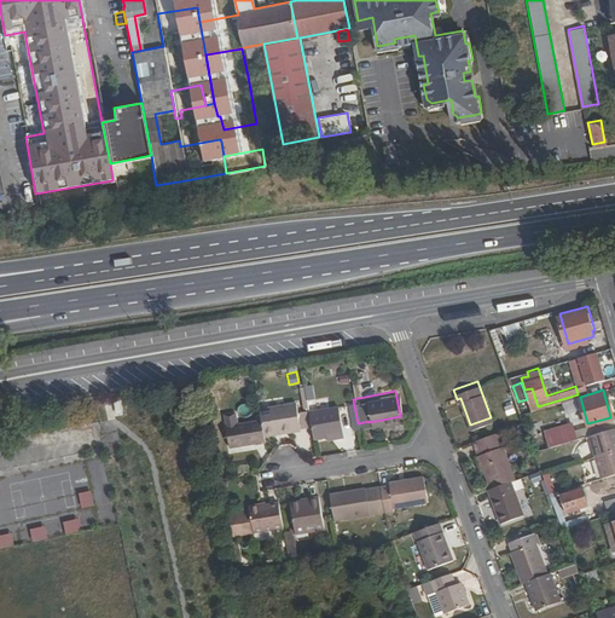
[(261,444),(261,440),(260,437),(296,431),(291,404),(256,410),(257,422),(233,427),(221,428),(225,449),(250,444),(251,446),(261,444)]
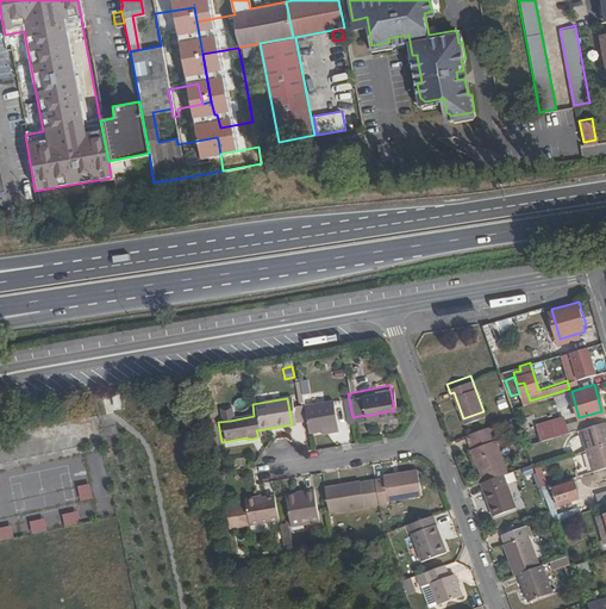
[(330,401),(300,405),(306,432),(318,429),(319,433),(336,429),(330,401)]
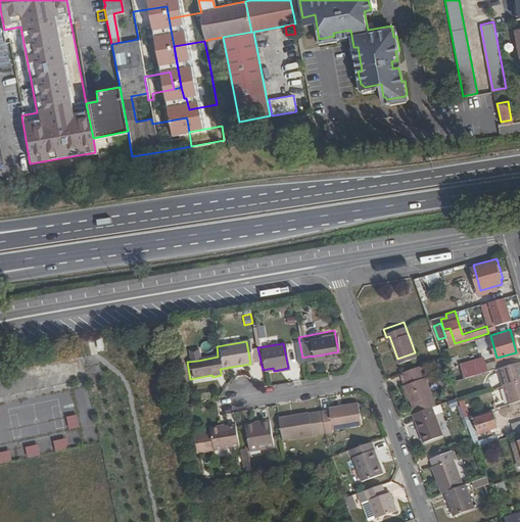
[(184,347),(187,362),(197,361),(194,345),(184,347)]
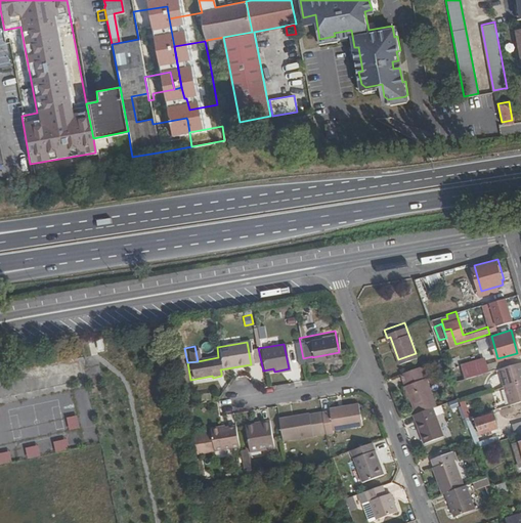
[(466,366),(469,375),(479,372),(493,367),(490,359),(466,366)]
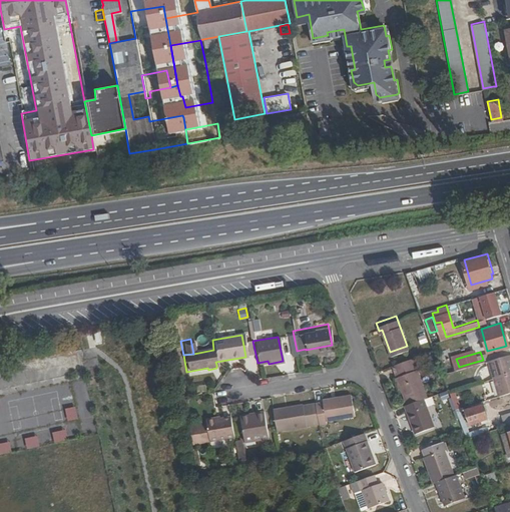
[(509,390),(509,352),(488,359),(498,394),(509,390)]
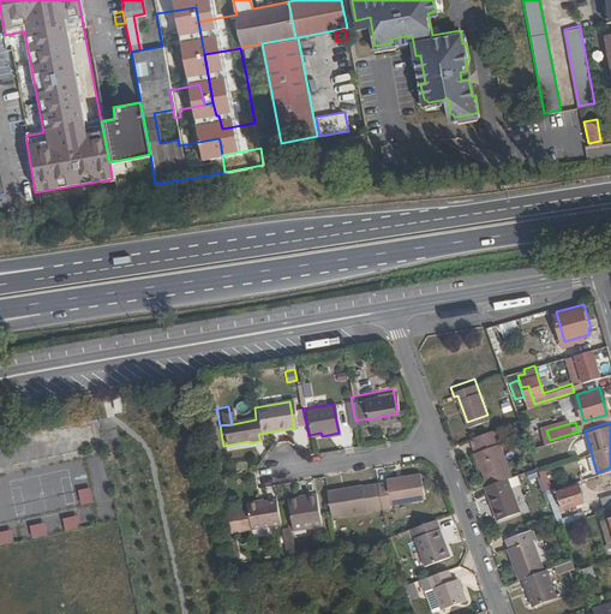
[(490,424),(466,433),(472,448),(477,464),(483,480),(481,480),(495,514),(516,506),(504,472),(508,471),(490,424)]
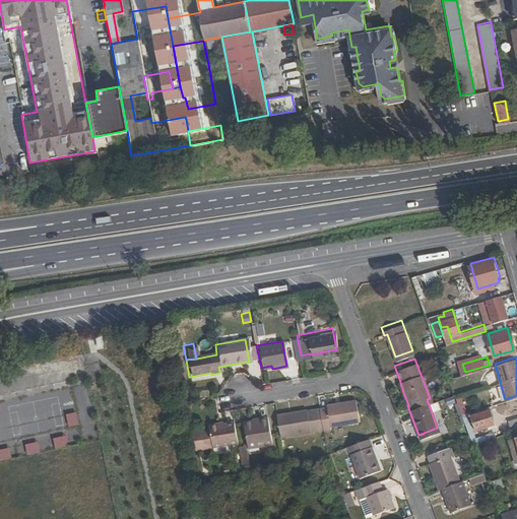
[(251,363),(246,364),(251,378),(256,376),(251,363)]
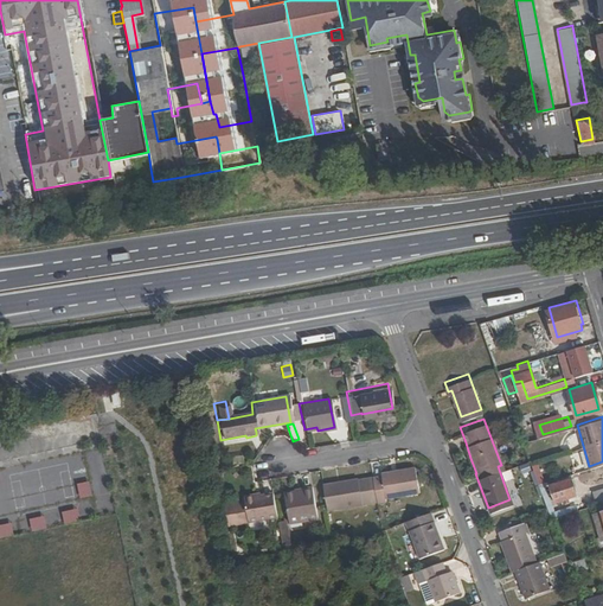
[(352,474),(319,480),(324,505),(373,496),(373,498),(383,496),(383,492),(415,486),(411,461),(378,467),(378,471),(369,473),(369,472),(353,476),(352,474)]
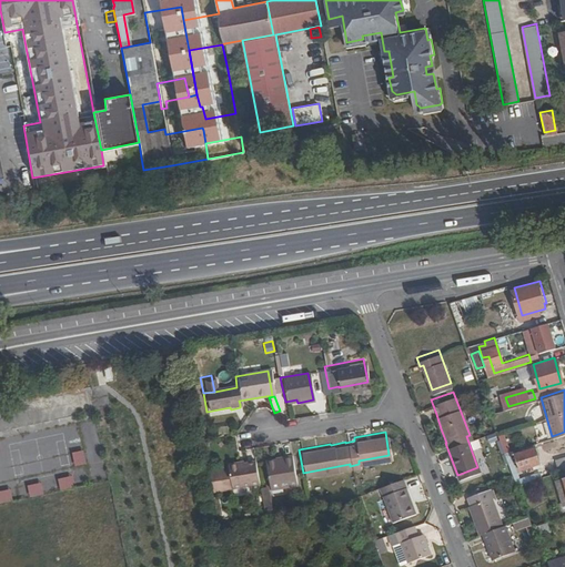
[(538,464),(533,446),(513,452),(518,469),(538,464)]
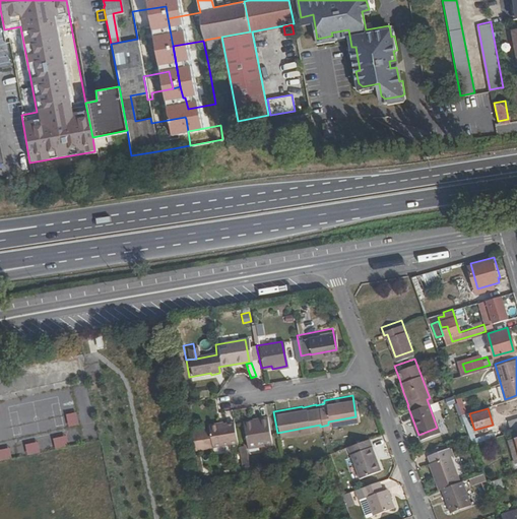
[(76,412),(66,412),(66,426),(77,425),(76,412)]
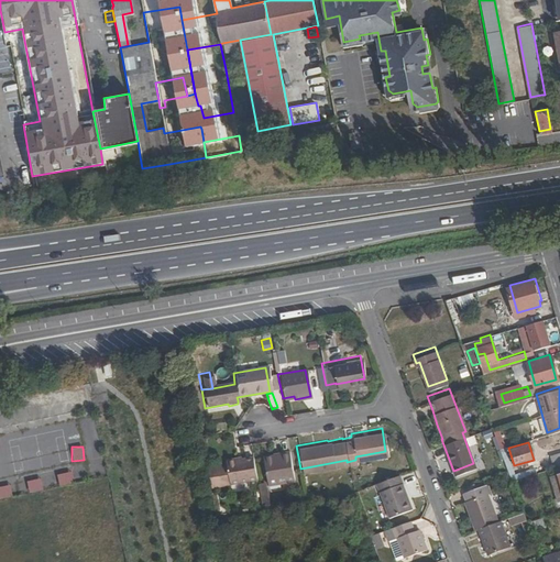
[(276,452),(260,455),(264,482),(292,476),(285,448),(276,450),(276,452)]
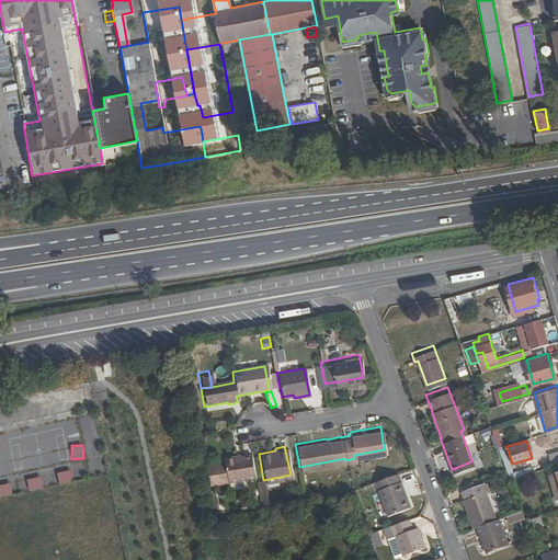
[(221,460),(204,465),(207,483),(216,481),(253,475),(249,453),(236,455),(221,458),(221,460)]
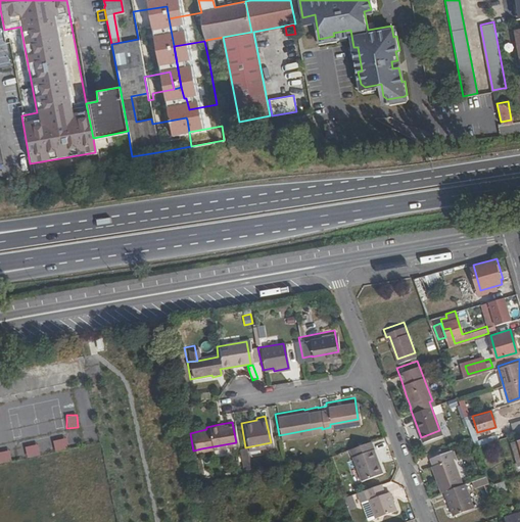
[(369,437),(348,445),(360,477),(381,470),(369,437)]
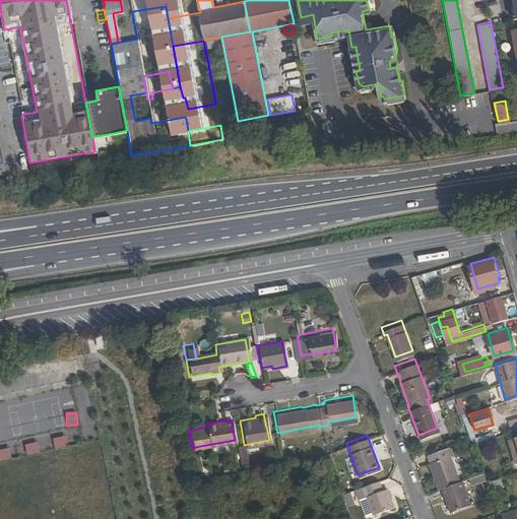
[(54,448),(66,447),(65,436),(52,437),(54,448)]
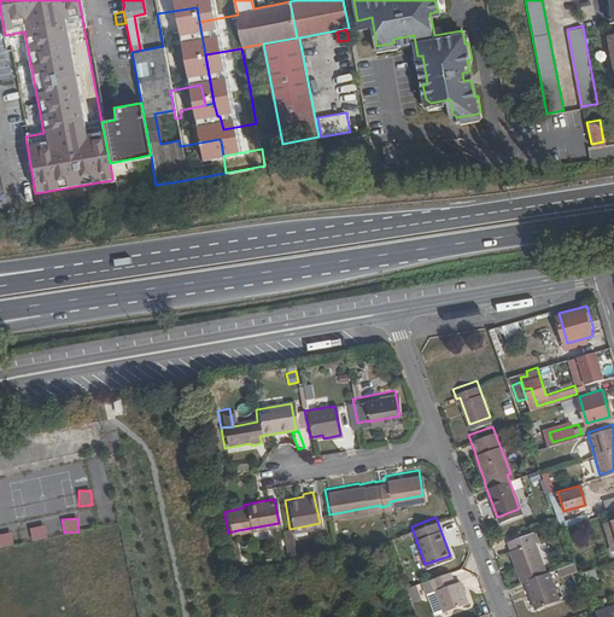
[(610,547),(613,546),(613,525),(613,521),(603,524),(610,547)]
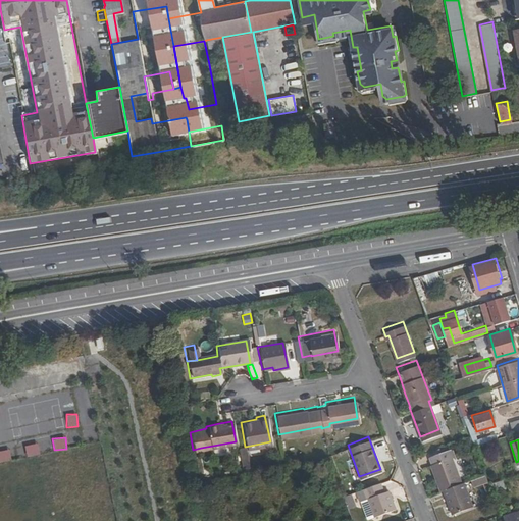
[(23,446),(27,456),(39,454),(36,443),(23,446)]
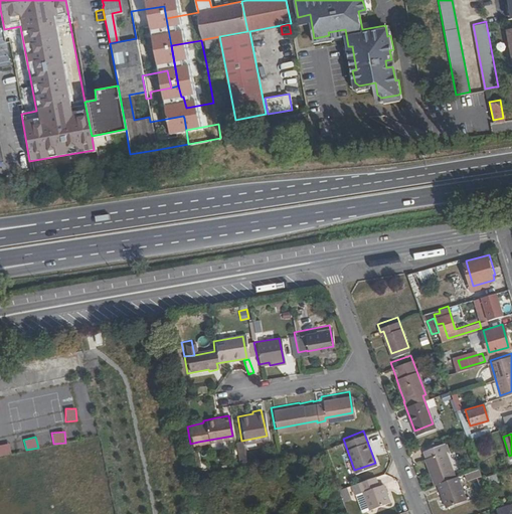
[(233,441),(237,462),(243,461),(238,440),(233,441)]
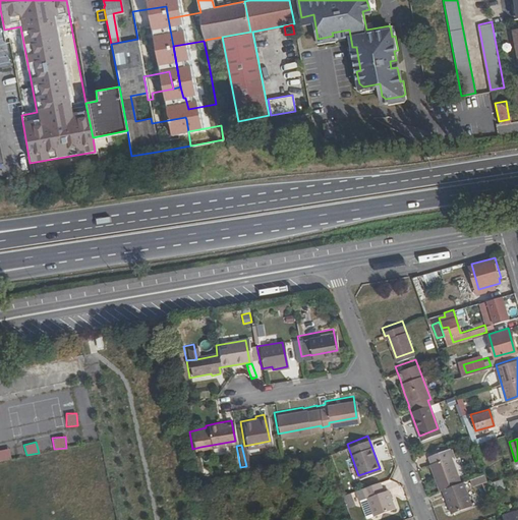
[(0,460),(9,460),(9,449),(0,449),(0,460)]
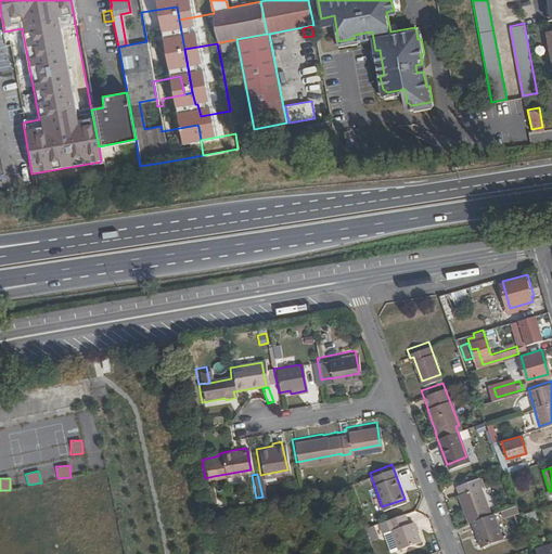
[(457,490),(465,518),(469,517),(478,543),(500,536),(491,509),(488,510),(478,482),(457,490)]
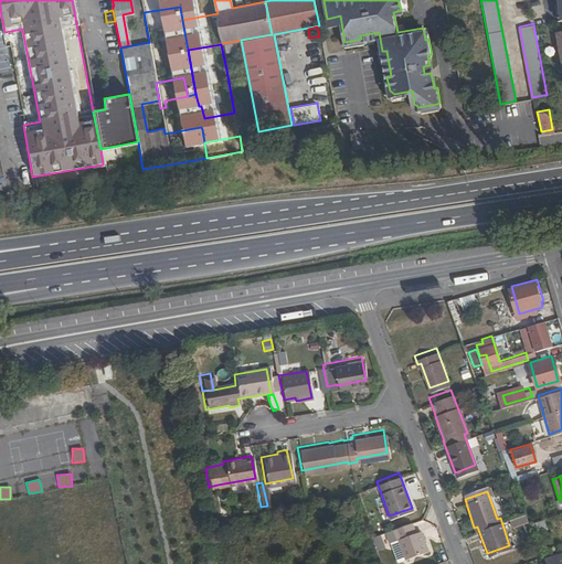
[(410,519),(393,524),(404,555),(426,547),(419,527),(413,529),(410,519)]
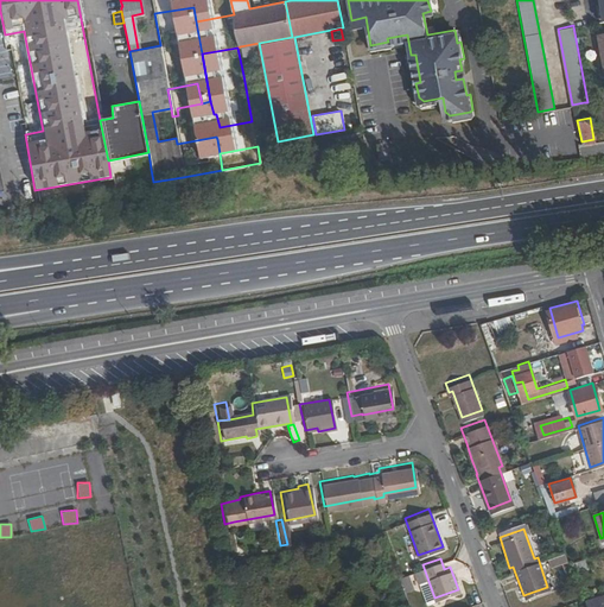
[(406,592),(414,589),(409,576),(401,580),(406,592)]
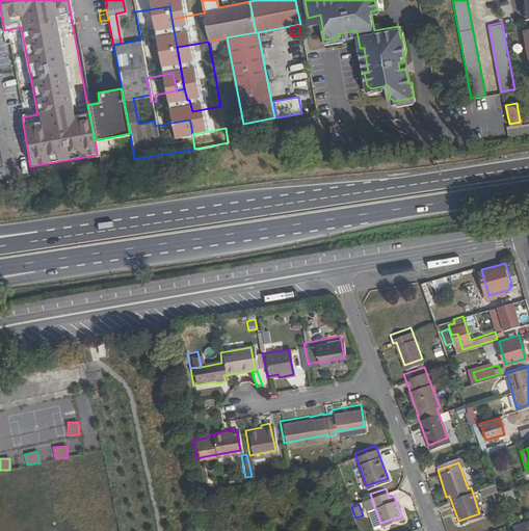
[(210,516),(211,530),(222,530),(222,516),(210,516)]
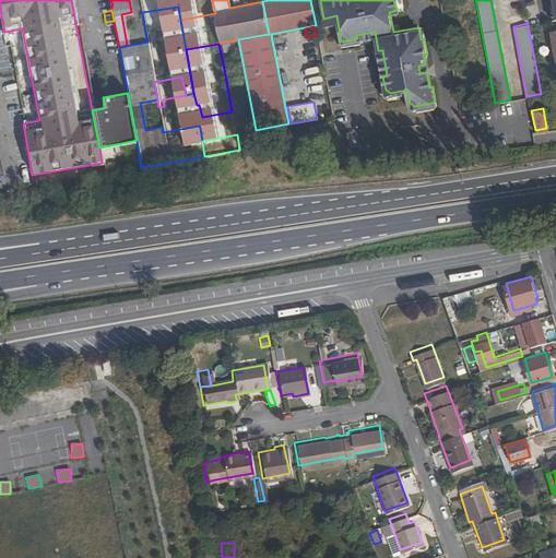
[(555,557),(555,546),(542,550),(544,557),(555,557)]
